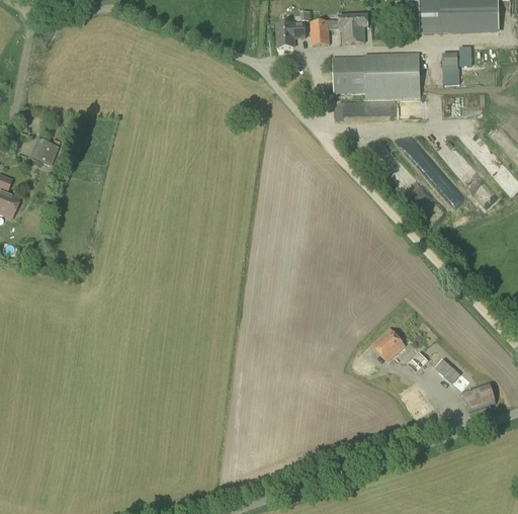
[(406,0),(406,32),(421,32),(420,0),(406,0)]
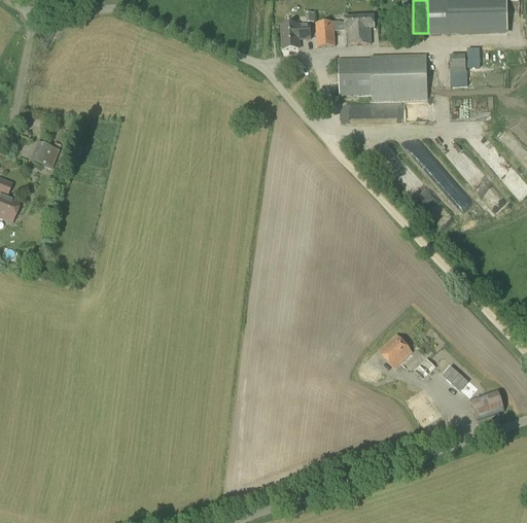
[(427,0),(428,33),(507,31),(506,0),(427,0)]
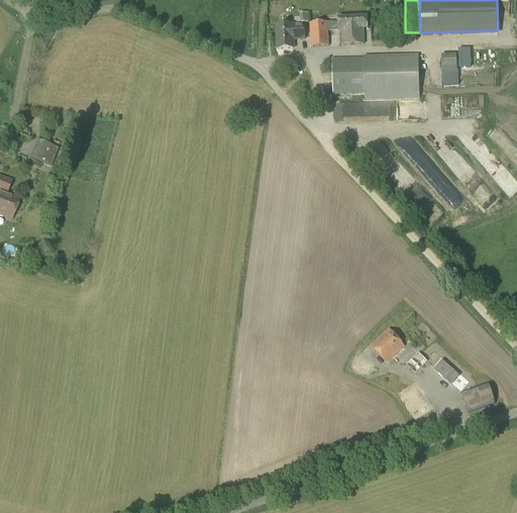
[(338,22),(338,27),(341,27),(342,42),(365,41),(364,25),(368,25),(367,13),(337,15),(338,22)]
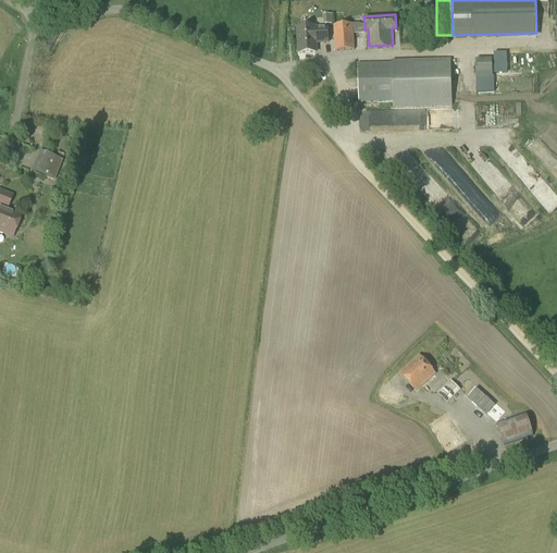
[(364,29),(364,24),(354,24),(354,21),(334,22),(335,48),(355,46),(354,31),(364,29)]
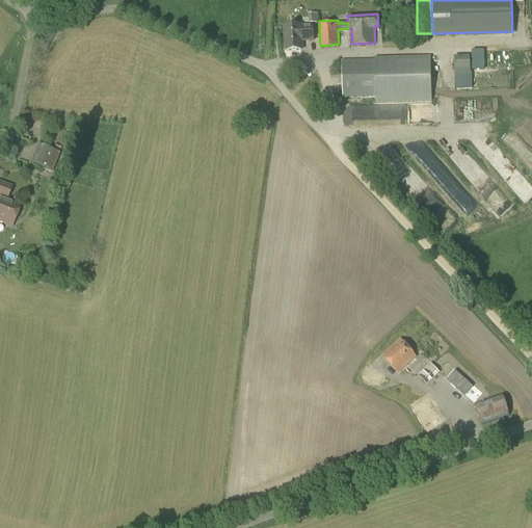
[(47,46),(58,25),(50,21),(40,42),(47,46)]
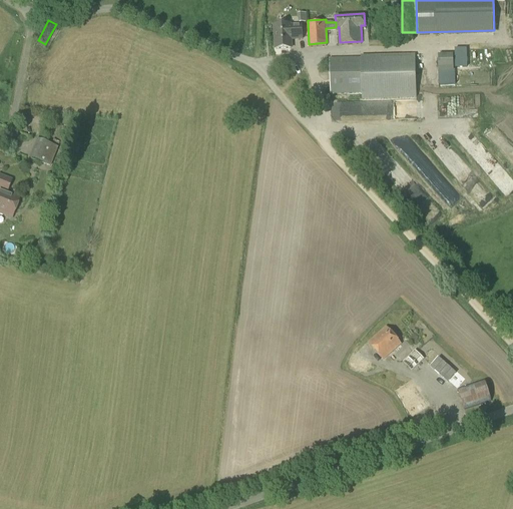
[(304,37),(302,21),(290,22),(290,21),(275,22),(277,46),(292,45),(291,38),(304,37)]
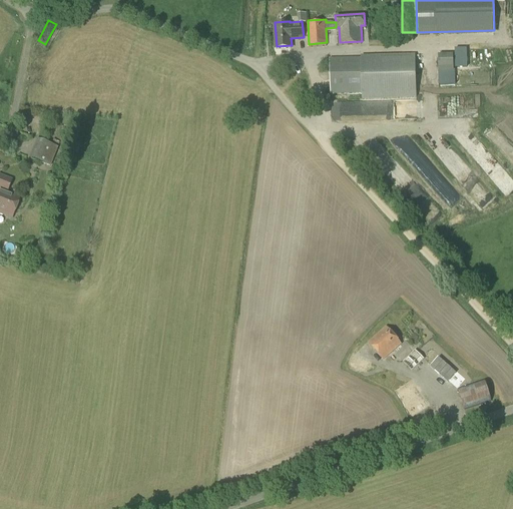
[(439,66),(456,64),(454,49),(437,51),(439,66)]
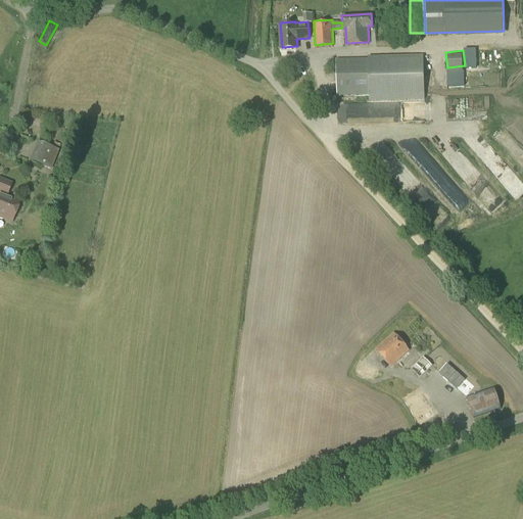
[(335,56),(337,99),(424,96),(423,52),(368,53),(368,55),(335,56)]
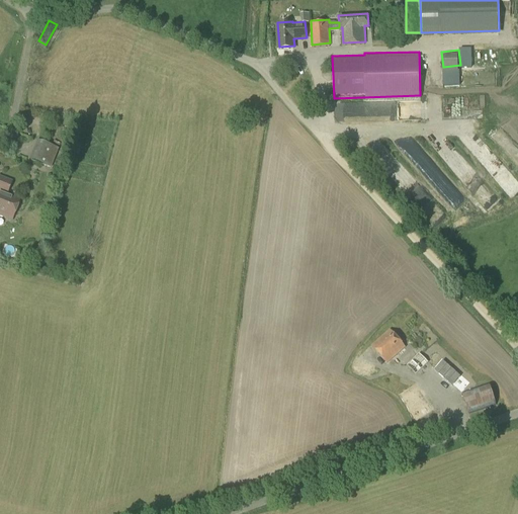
[(462,58),(463,65),(472,64),(471,57),(462,58)]
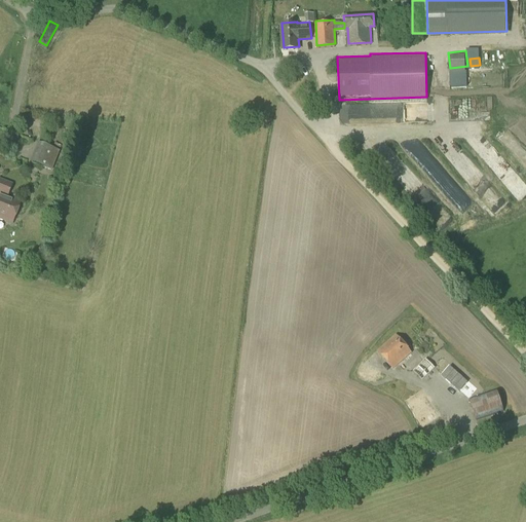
[(450,68),(449,68),(449,83),(466,83),(466,68),(465,68),(450,68)]
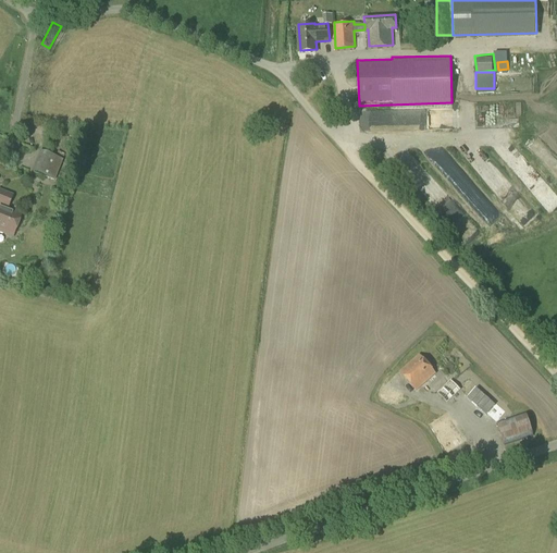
[(419,125),(420,111),(408,110),(408,125),(419,125)]
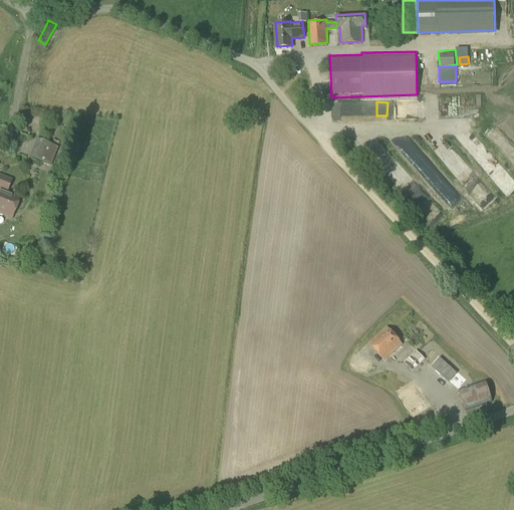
[(360,115),(360,103),(347,104),(348,111),(340,111),(340,116),(360,115)]
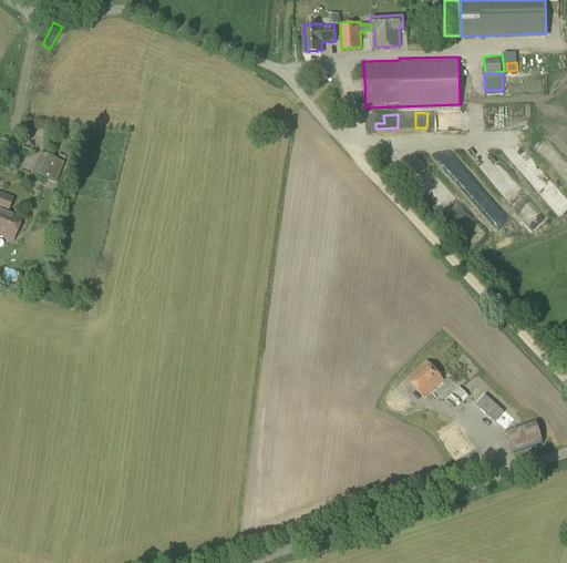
[(54,180),(63,160),(42,151),(34,172),(54,180)]
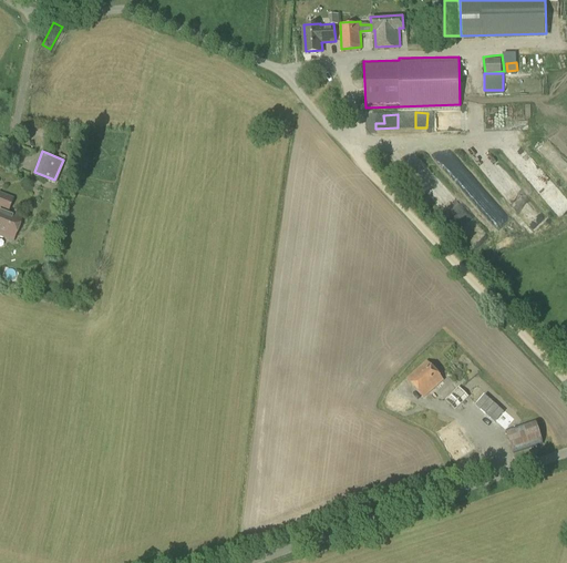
[(550,196),(558,187),(547,180),(540,188),(550,196)]
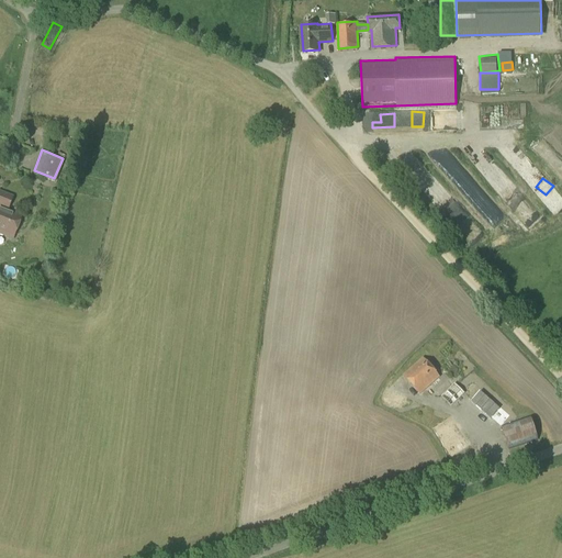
[(0,230),(12,235),(21,212),(7,207),(12,193),(0,188),(0,230)]
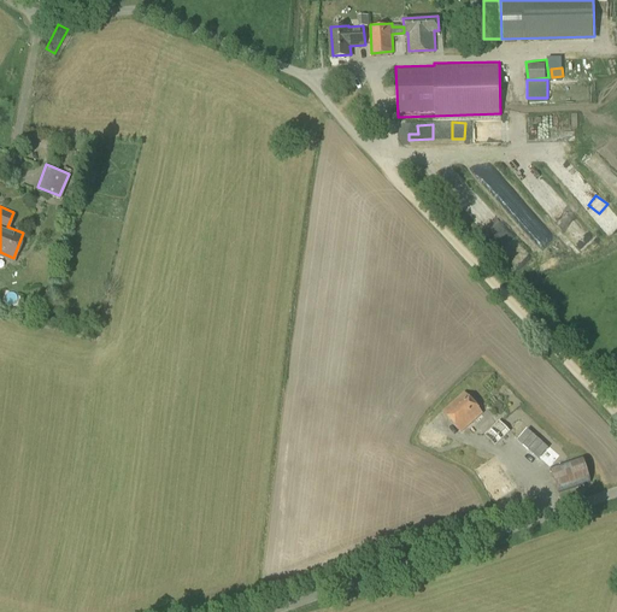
[(616,213),(604,225),(612,234),(616,229),(616,213)]
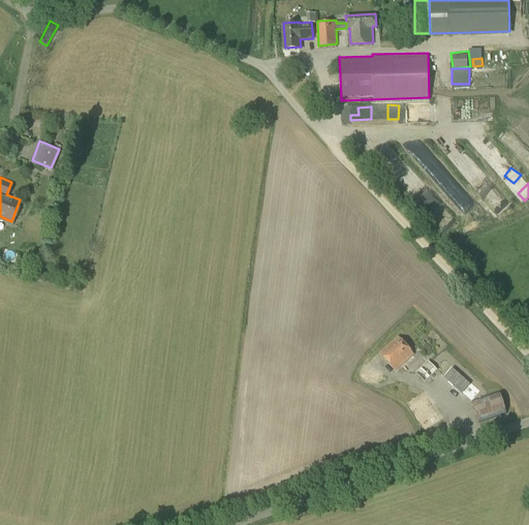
[(499,211),(510,199),(505,193),(493,205),(499,211)]
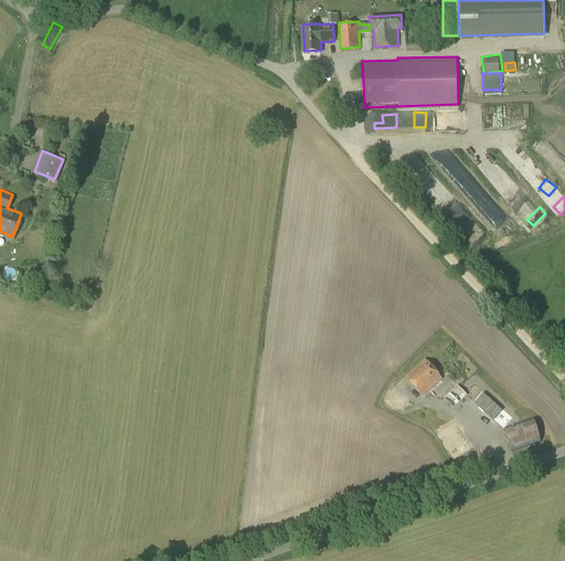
[(461,229),(472,241),(484,229),(473,217),(461,229)]
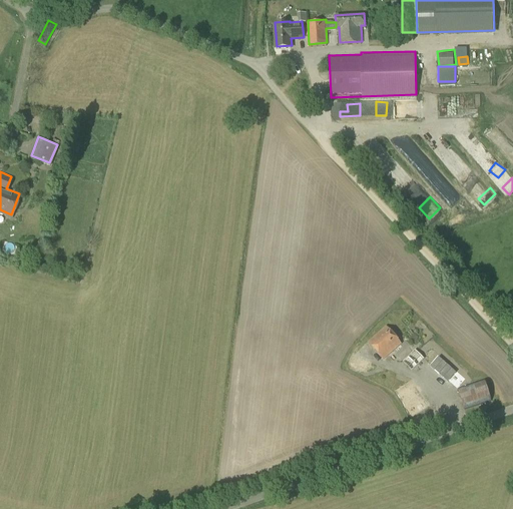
[(384,357),(401,341),(386,324),(368,339),(384,357)]
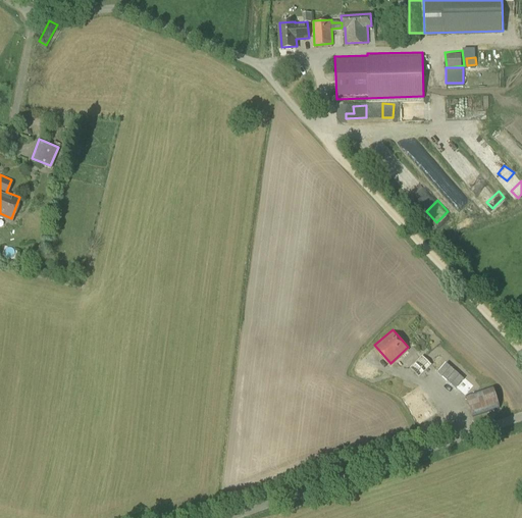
[(419,373),(431,362),(422,354),(411,365),(419,373)]
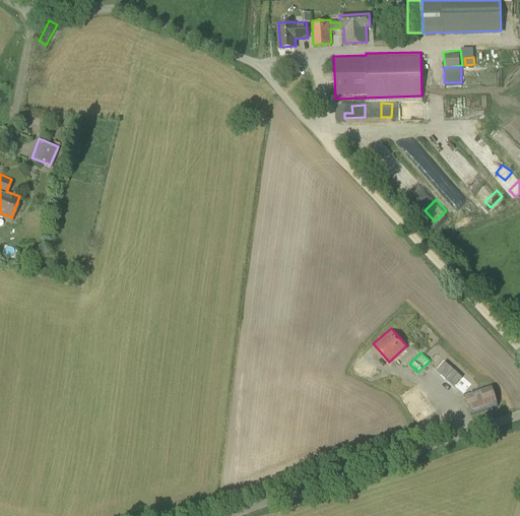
[(369,375),(374,364),(358,358),(353,368),(369,375)]
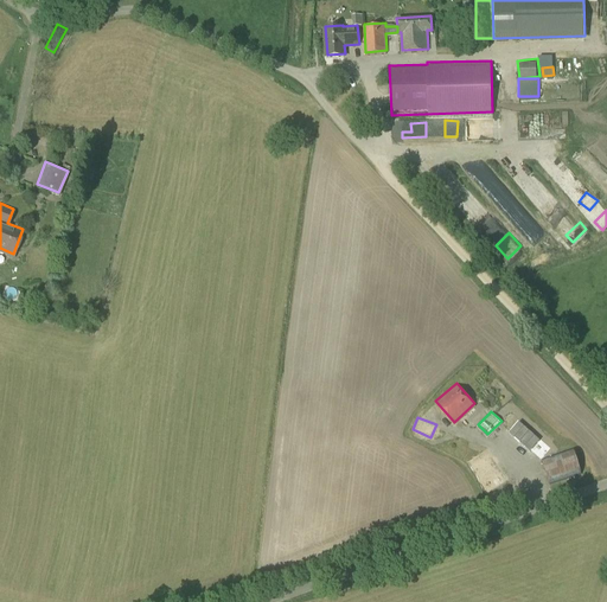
[(486,490),(510,475),(490,443),(466,458),(486,490)]
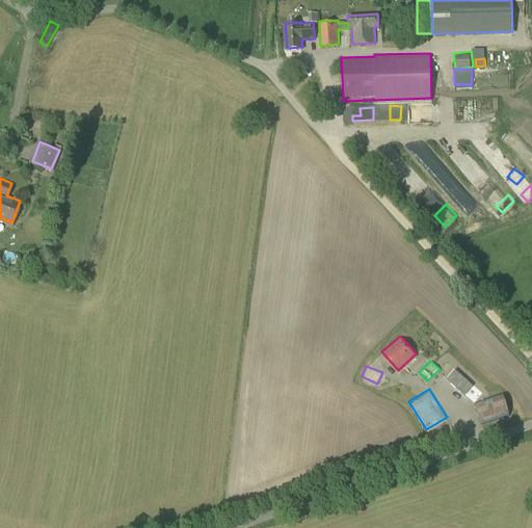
[(482,421),(509,413),(503,391),(475,400),(482,421)]
